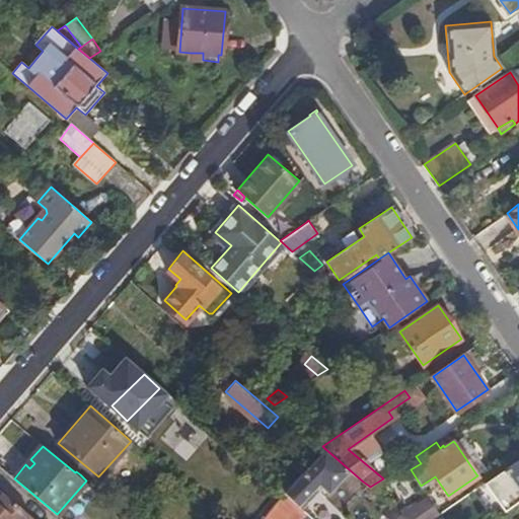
[(363,482),(324,448),(287,486),(283,492),(296,504),(317,483),(327,491),(344,504),(363,482)]
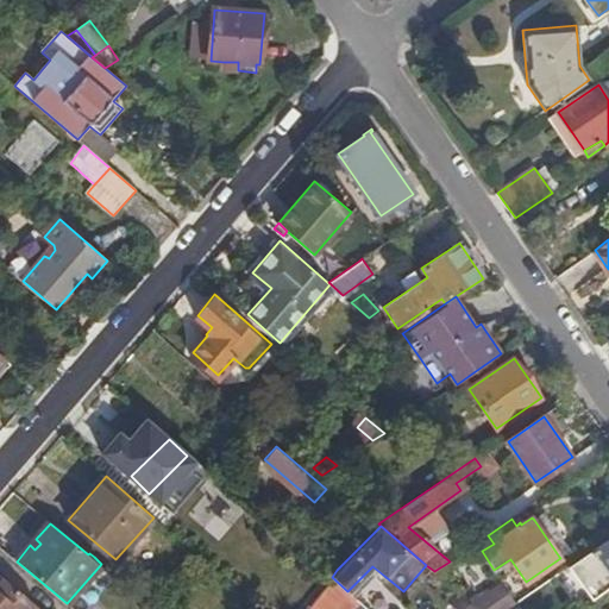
[(494,544),(488,535),(476,544),(482,551),(494,544)]
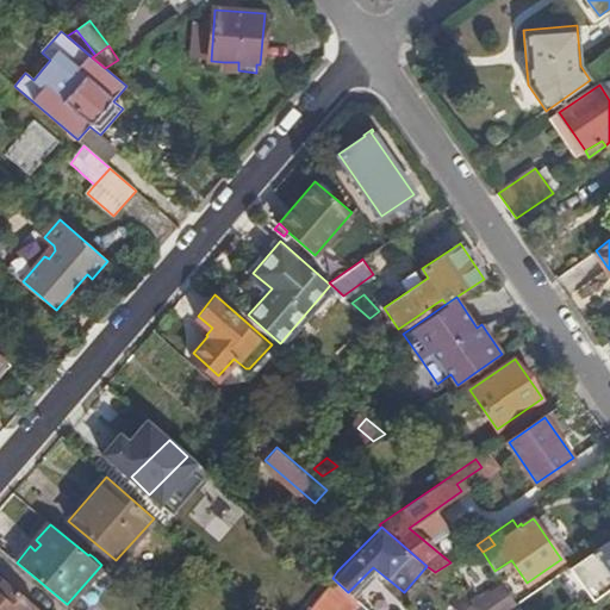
[(609,539),(593,551),(596,552),(578,564),(589,580),(584,584),(587,590),(593,586),(601,596),(609,589),(609,539)]
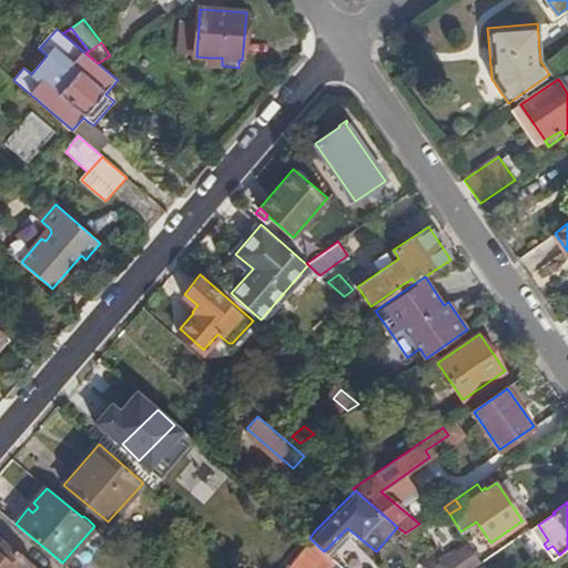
[(38,507),(33,503),(28,508),(32,513),(38,507)]
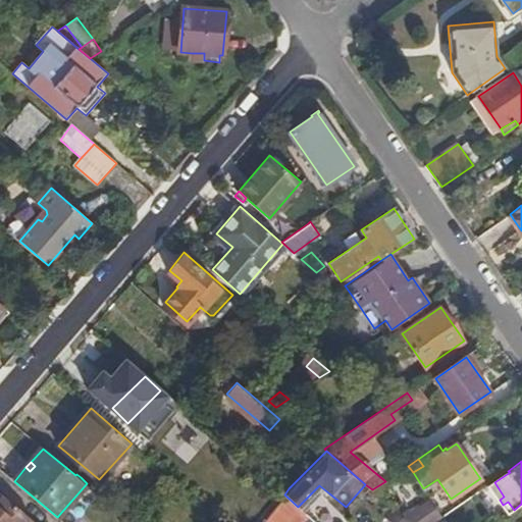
[(257,471),(216,517),(221,521),(260,521),(284,494),(257,471)]
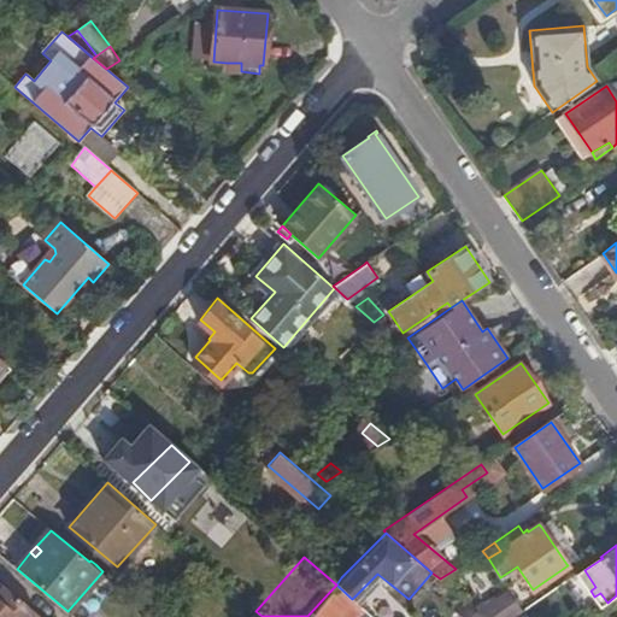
[(377,574),(352,599),(356,603),(377,581),(405,604),(409,599),(377,574)]
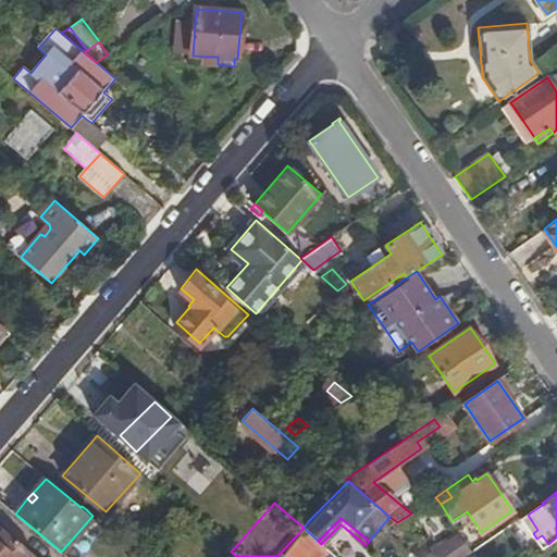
[(36,556),(2,527),(0,529),(0,556),(36,556)]
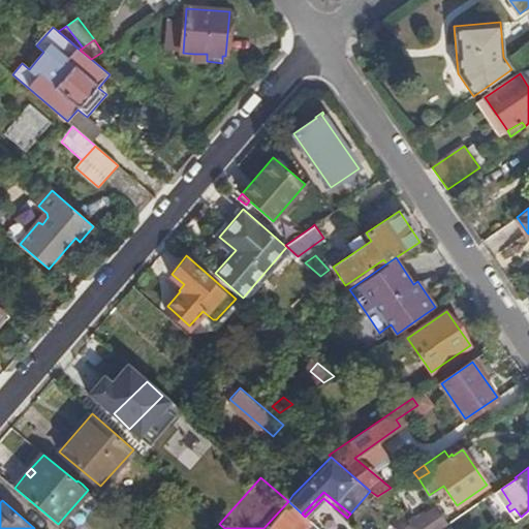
[(288,501),(268,525),(272,528),(310,528),(314,525),(305,517),(302,514),(288,501)]
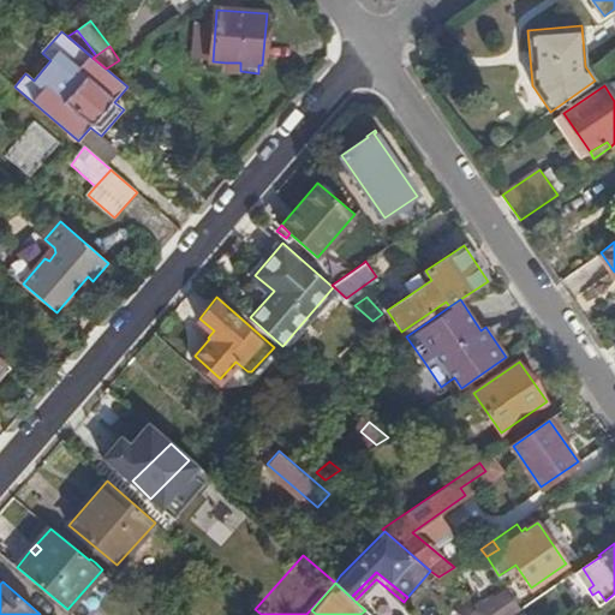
[(509,599),(485,614),(509,614),(517,610),(509,599)]
